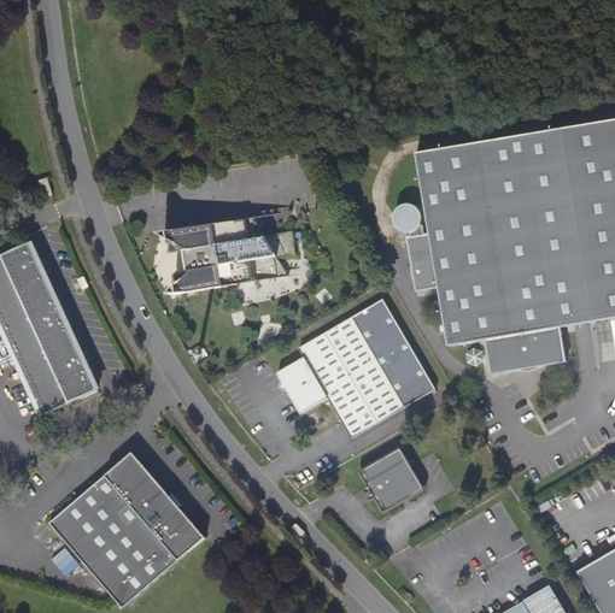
[(437,286),(446,345),(484,337),(558,325),(614,316),(614,117),(414,151),(427,231),(437,286)]
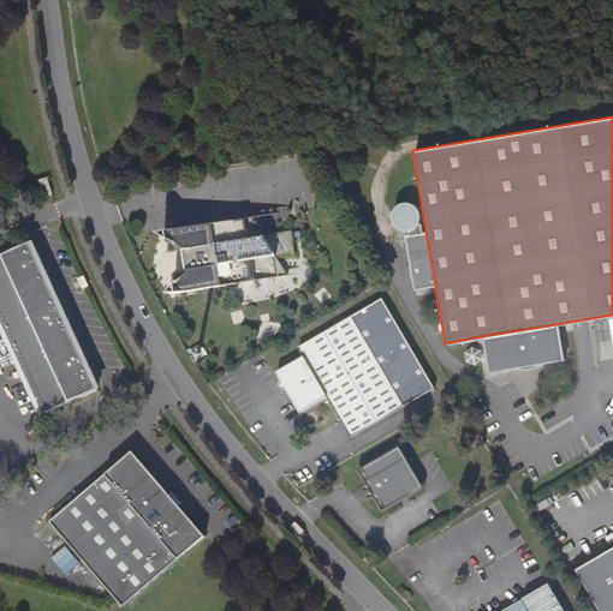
[(46,174),(36,178),(42,193),(51,190),(46,174)]
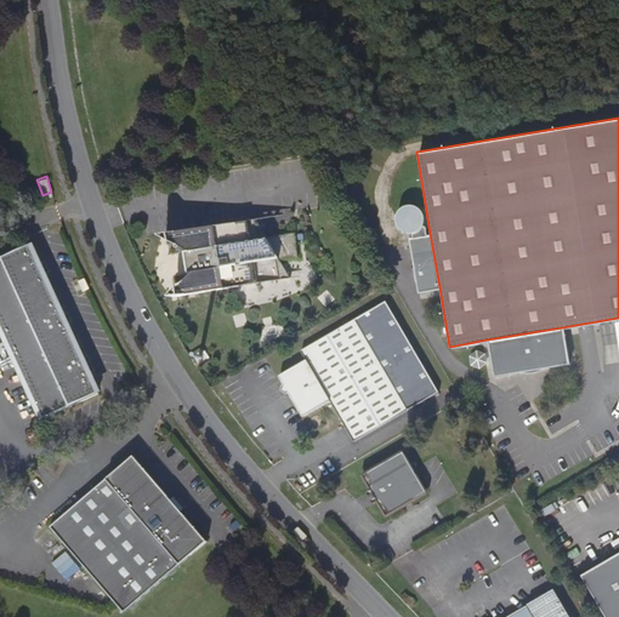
[(403,204),(398,207),(396,211),(395,217),(396,222),(398,227),(403,230),(408,232),(414,230),(419,227),(421,222),(422,217),(421,212),(419,207),(414,204),(409,203),(403,204)]
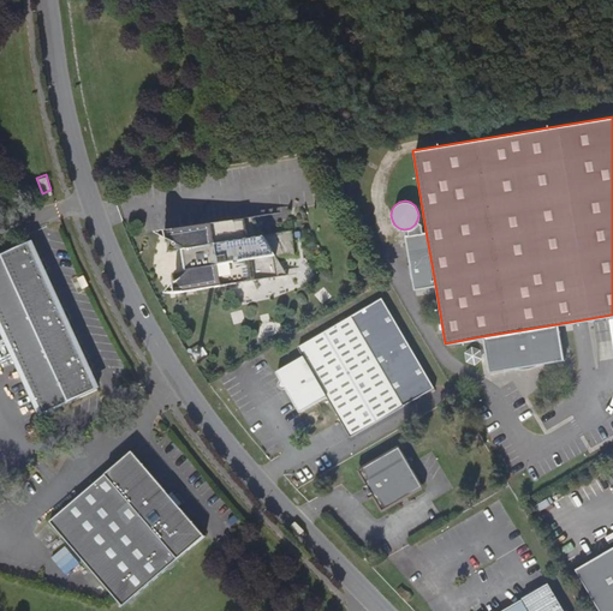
[(174,291),(286,273),(251,214),(164,229),(185,243),(185,246),(182,246),(185,268),(190,267),(190,270),(174,291)]
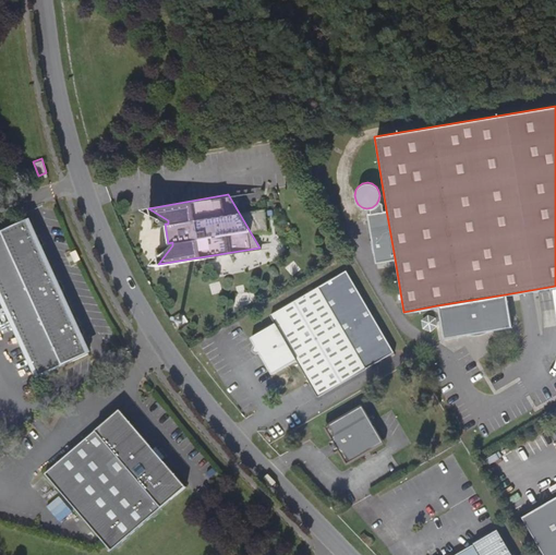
[(386,209),(365,213),(374,262),(395,258),(386,209)]
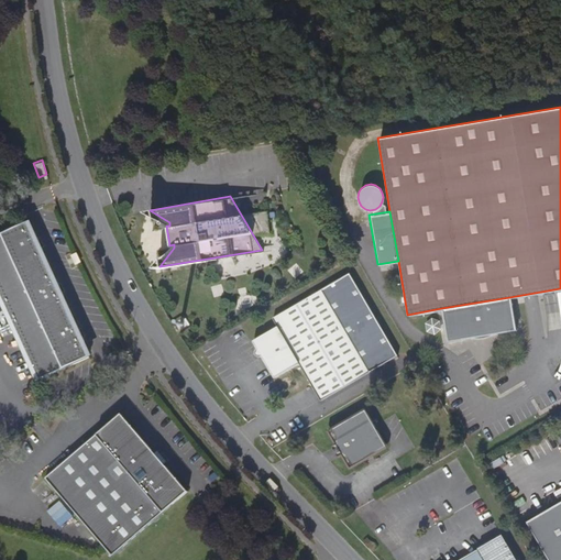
[(28,220),(0,231),(0,293),(37,377),(88,355),(28,220)]
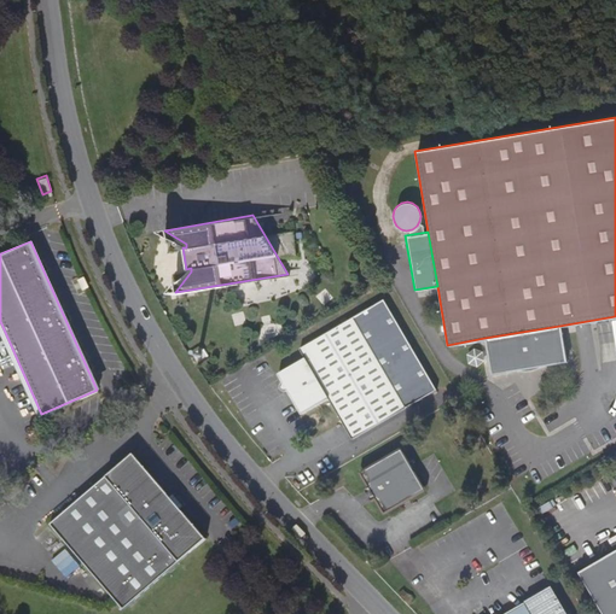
[(350,436),(402,405),(435,387),(382,296),(350,315),(298,346),(303,356),(277,372),(282,379),(279,381),(278,382),(279,386),(280,387),(283,389),(286,387),(300,410),(326,395),(341,419),(350,436)]
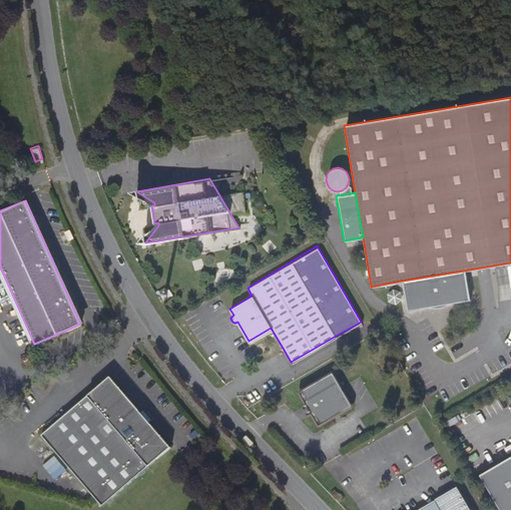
[(402,281),(407,310),(419,308),(419,305),(469,297),(464,271),(402,281)]
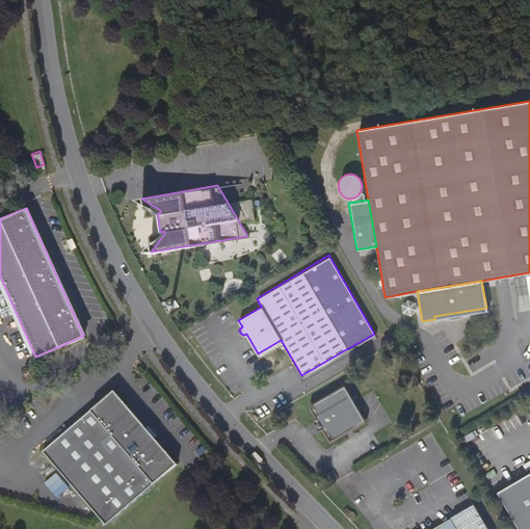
[(486,308),(434,316),(434,319),(486,311),(486,308)]
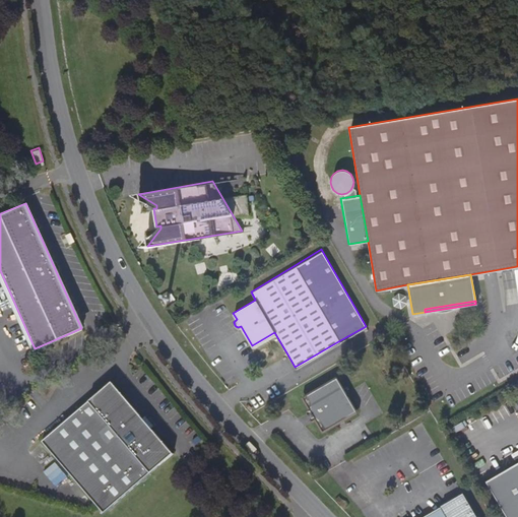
[(322,430),(355,409),(336,376),(302,396),(309,407),(306,409),(306,412),(309,418),(312,418),(315,417),(322,430)]
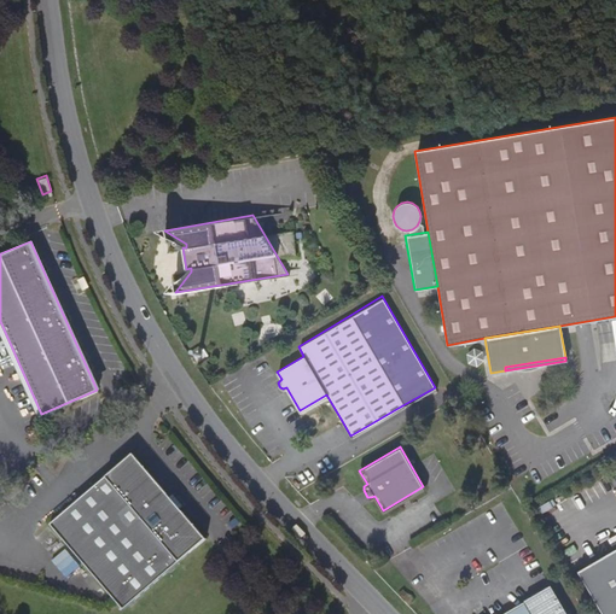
[(178,507),(168,497),(131,452),(48,521),(121,607),(203,537),(178,507)]
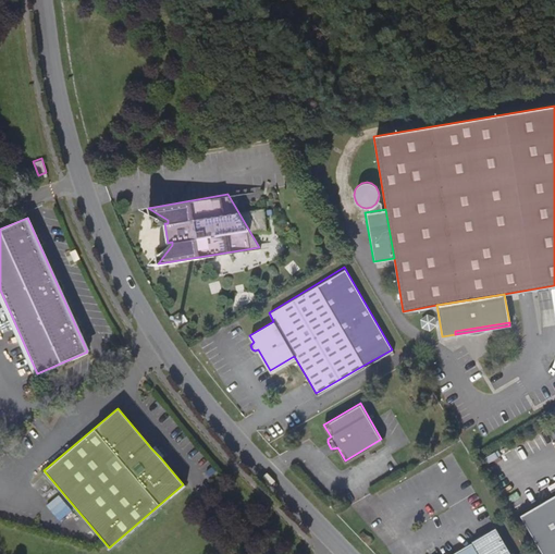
[(157,443),(151,448),(160,457),(165,453),(157,443)]
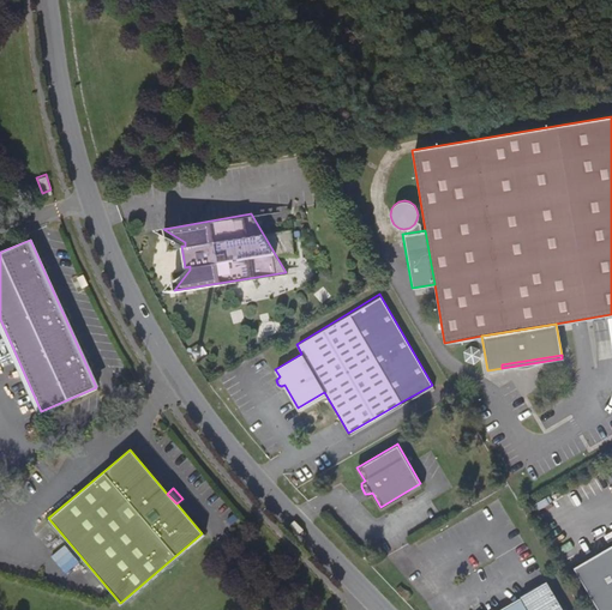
[(611,609),(611,543),(573,567),(598,609),(611,609)]
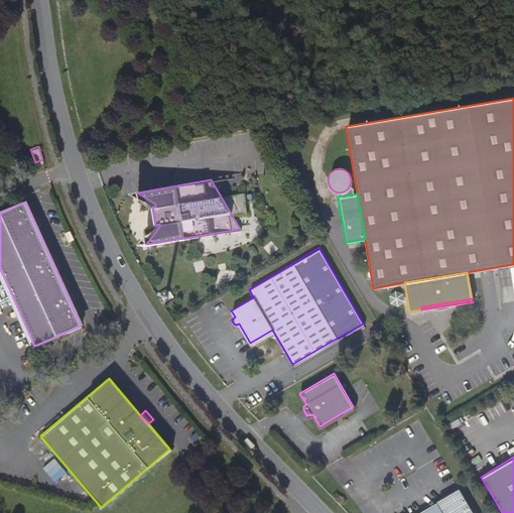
[(473,512),(458,488),(413,512),(473,512)]
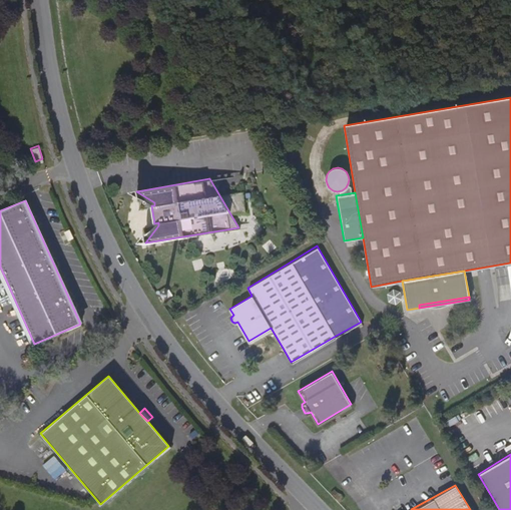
All buildings are outlined.
